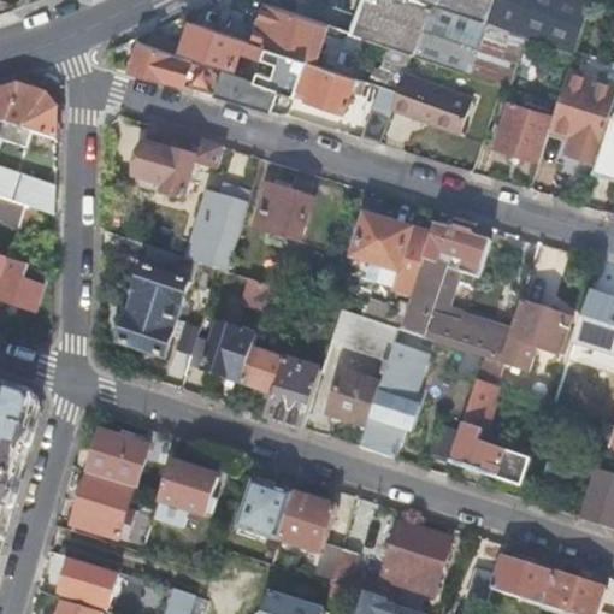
[(408,54),(468,75),(485,24),(418,0),(361,0),(349,34),(408,54)]
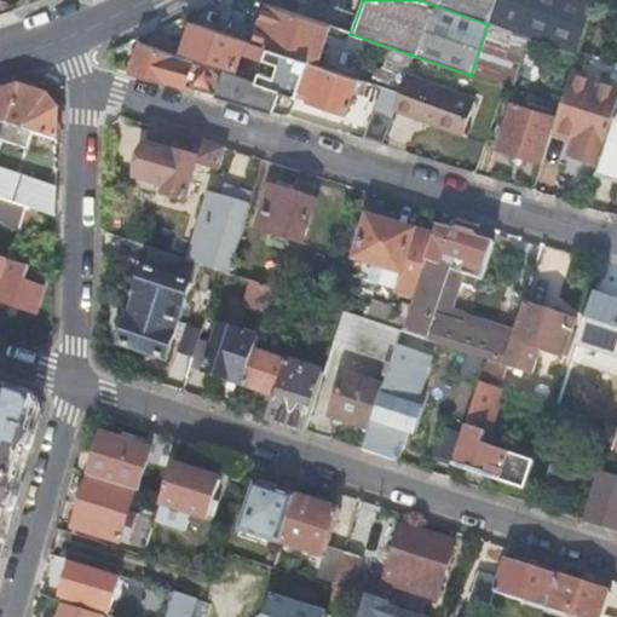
[(420,0),(488,24),(574,55),(590,0),(420,0)]
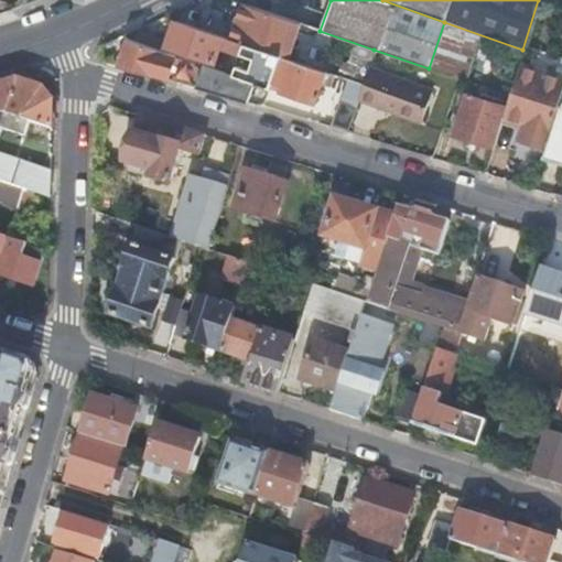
[(278,56),(285,58),(298,23),(280,18),(240,3),(228,39),(251,46),(278,56)]
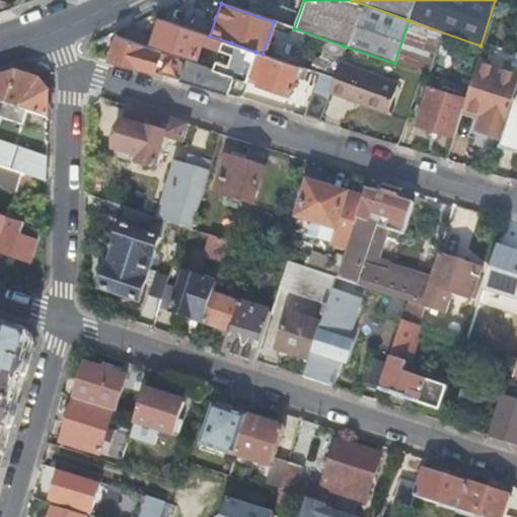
[(230,76),(246,81),(248,74),(255,52),(231,43),(210,35),(160,18),(158,25),(155,33),(161,35),(159,44),(195,56),(200,42),(232,53),(227,66),(217,62),(214,69),(230,75),(230,76)]
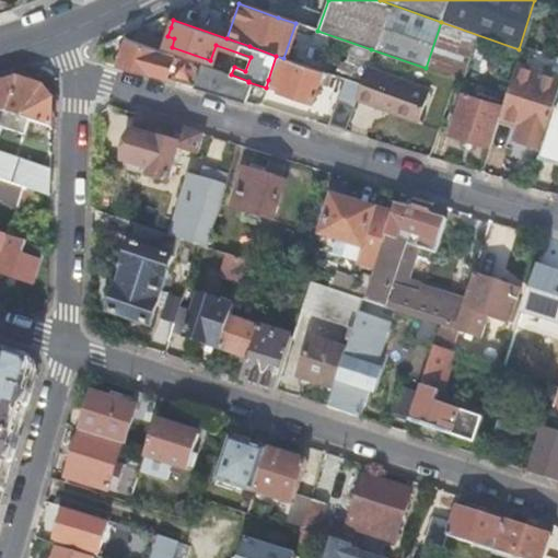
[(125,38),(157,49),(161,36),(141,24),(117,36),(125,38)]
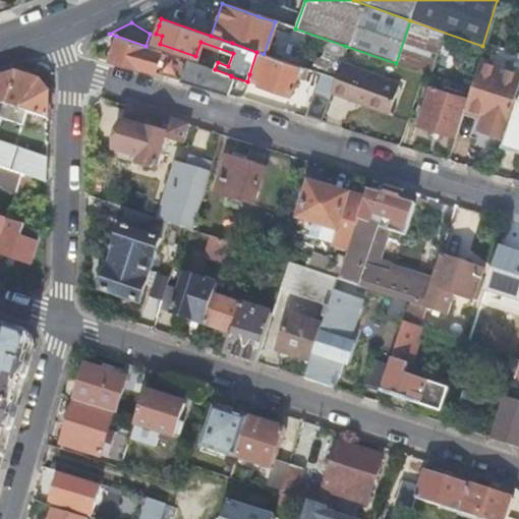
[(109,58),(179,79),(186,60),(146,46),(116,36),(109,58)]
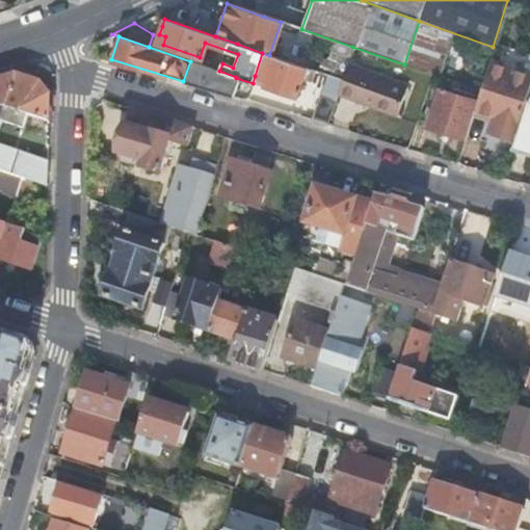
[(295,97),(306,68),(269,55),(262,53),(255,76),(263,79),(261,85),(295,97)]
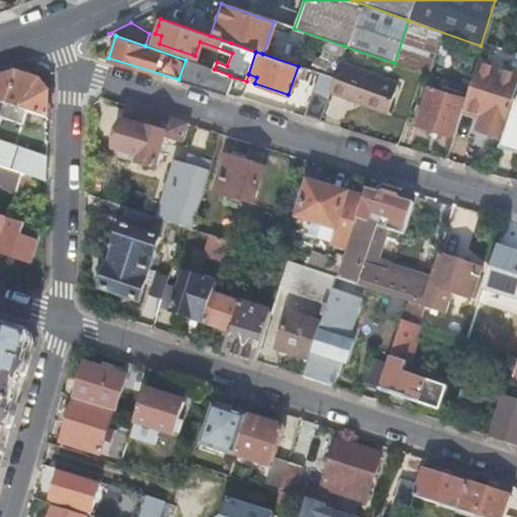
[(516,71),(476,58),(466,88),(463,99),(460,109),(481,116),(476,131),(501,138),(516,85),(516,71)]
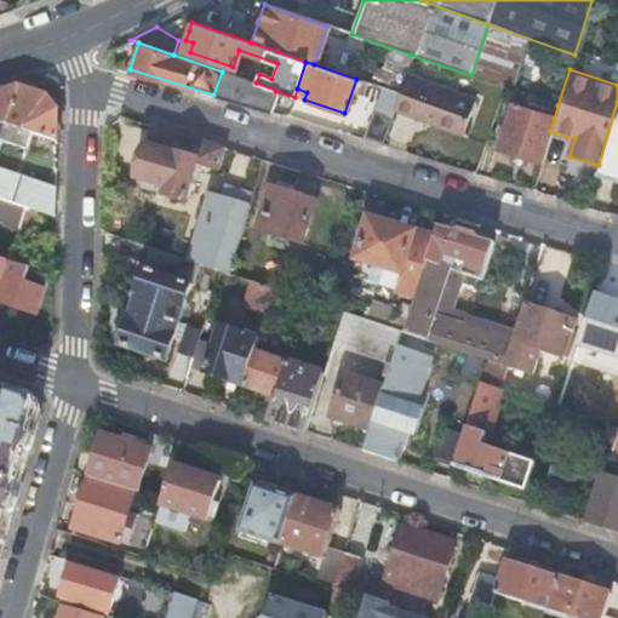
[(213,95),(269,112),(275,91),(275,90),(256,83),(222,72),(213,95)]
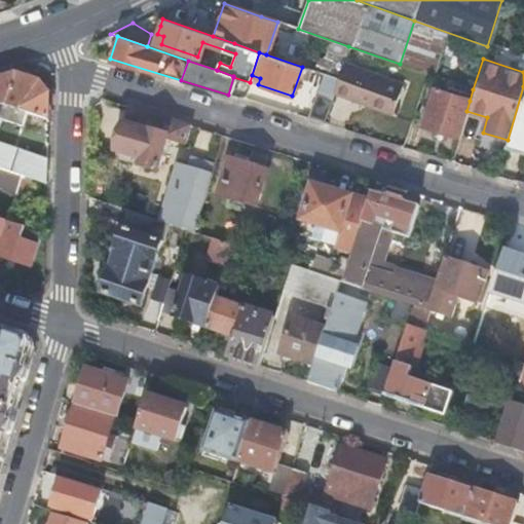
[(337,79),(333,91),(389,112),(401,83),(343,63),(337,79)]
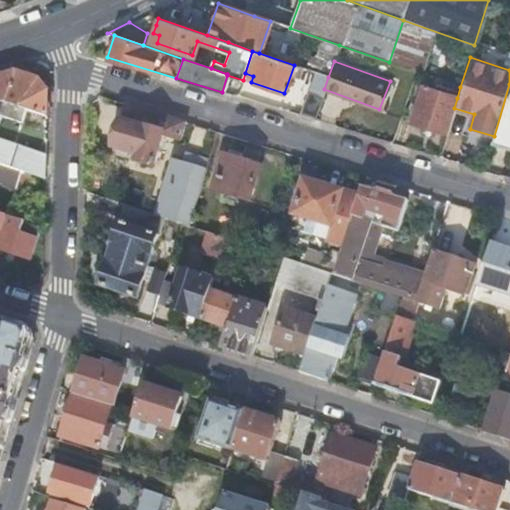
[(14,70),(0,74),(0,97),(25,106),(45,113),(46,91),(37,77),(14,70)]
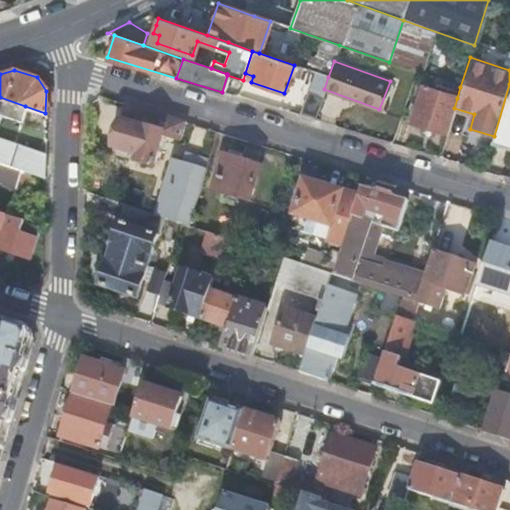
[(299,113),(316,117),(324,89),(328,77),(314,72),(299,113)]
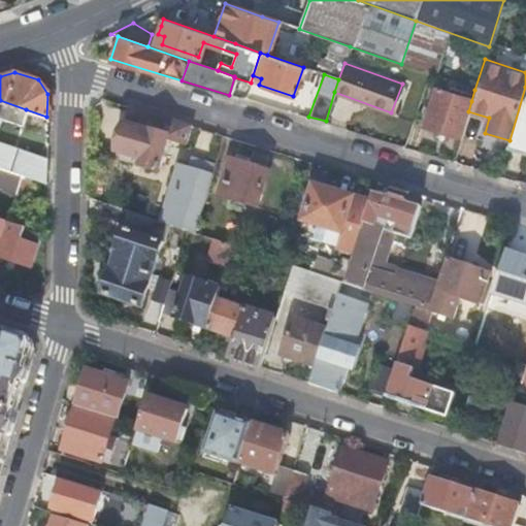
[(525,87),(510,140),(507,146),(525,152),(525,87)]
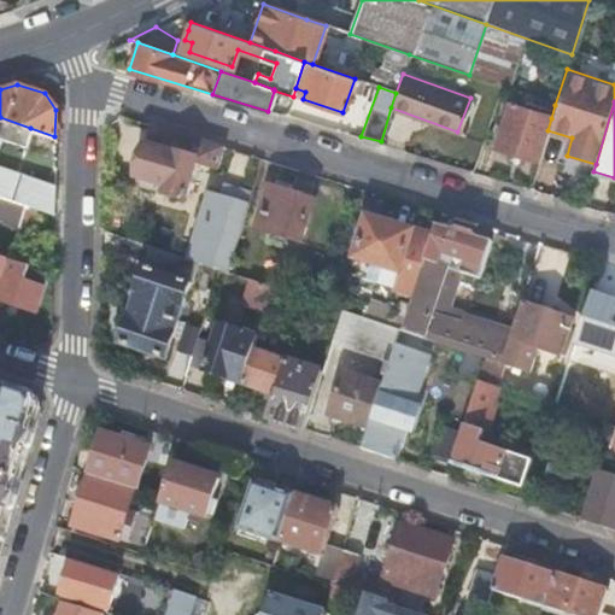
[(495,148),(538,162),(548,130),(551,118),(508,105),(495,148)]
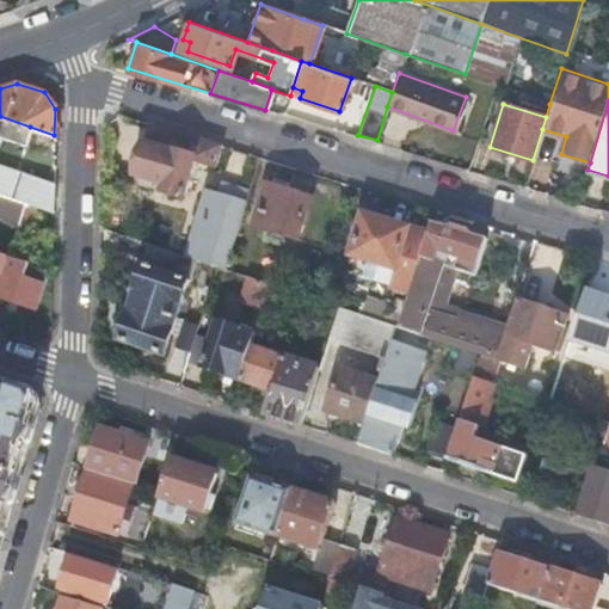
[(0,136),(24,143),(30,127),(0,116),(0,136)]
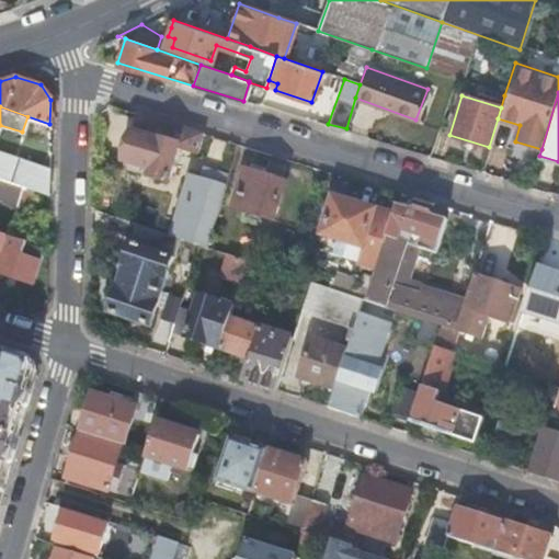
[(195,151),(201,133),(134,112),(128,129),(127,129),(117,159),(121,160),(118,166),(163,179),(174,145),(195,151)]
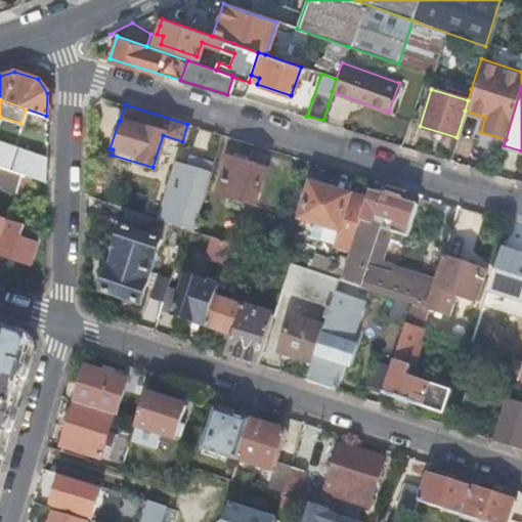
[(0,166),(20,173),(30,177),(31,177),(45,181),(45,157),(16,146),(0,140),(0,166)]
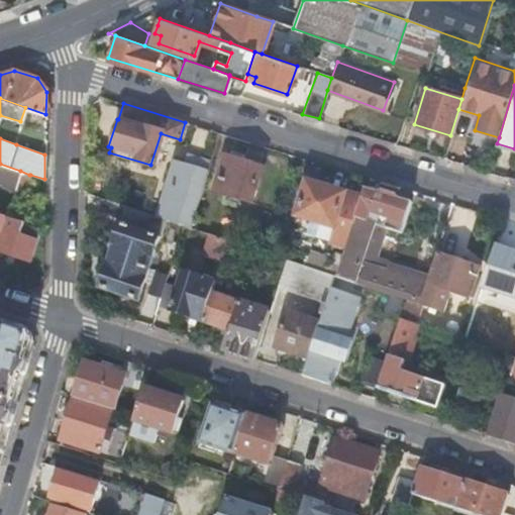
[(206,169),(209,159),(186,151),(182,162),(206,169)]
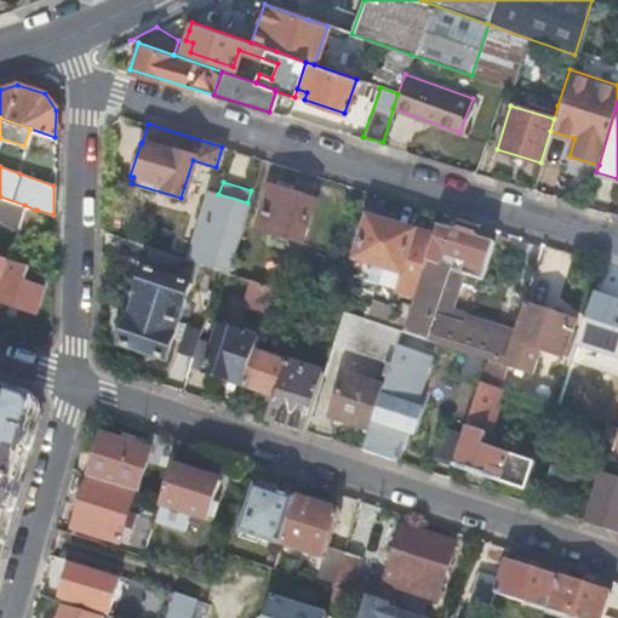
[(313,200),(268,187),(256,227),(301,240),(313,200)]
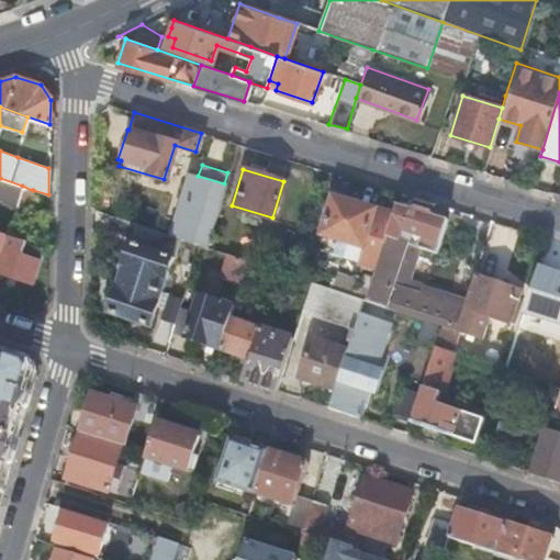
[(222,190),(224,183),(198,176),(182,171),(180,177),(166,216),(155,213),(149,228),(191,243),(199,245),(204,247),(222,190)]
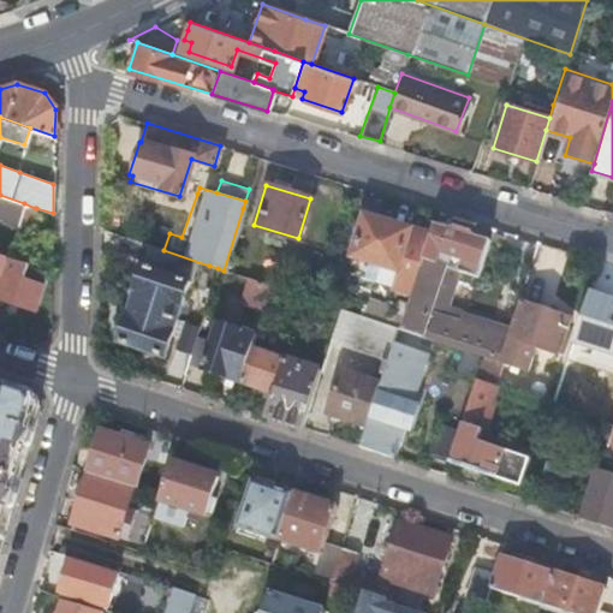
[(24,203),(0,195),(0,220),(17,226),(24,203)]
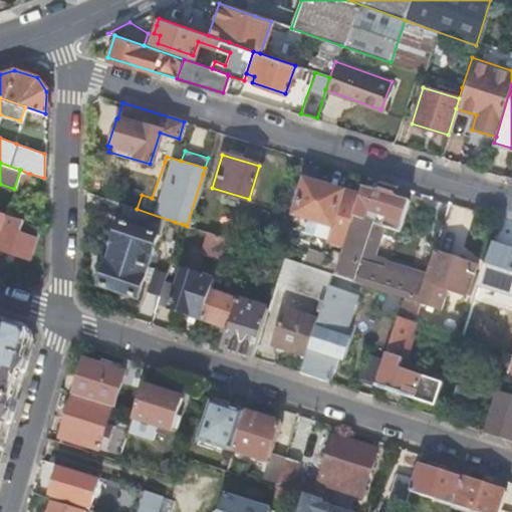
[(29,174),(20,170),(14,189),(24,193),(30,174),(29,174)]
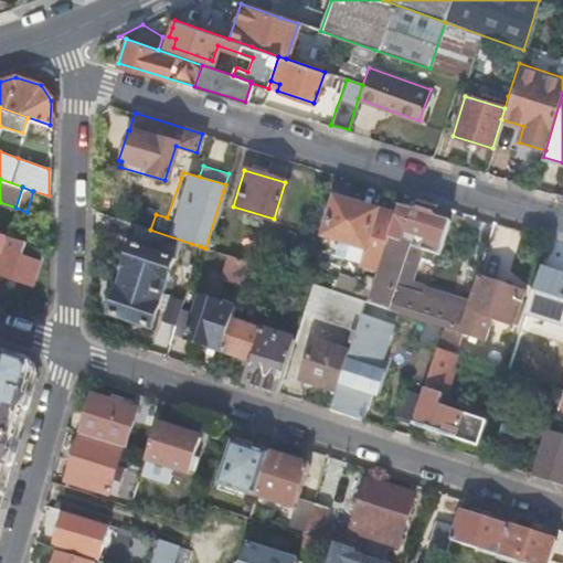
[(395,215),(333,195),(322,234),(363,247),(359,264),(378,269),(389,236),(395,215)]
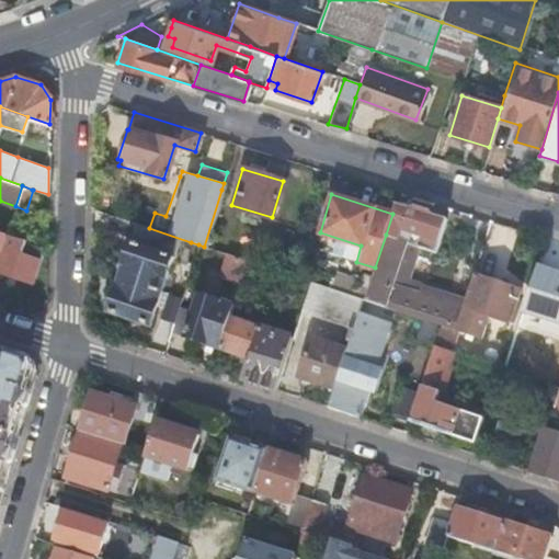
[(434,249),(445,217),(396,202),(392,214),(386,235),(407,241),(434,249)]
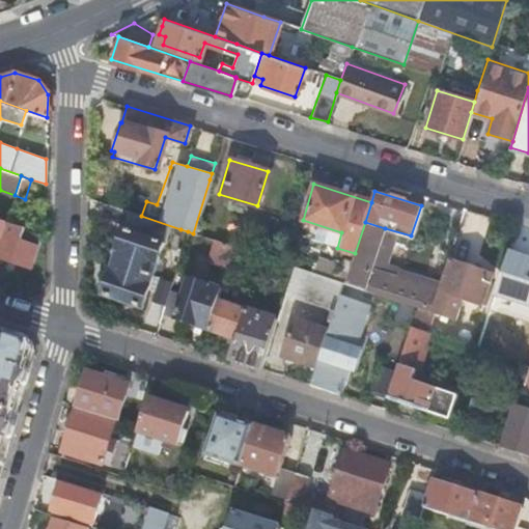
[(181,229),(141,216),(127,212),(111,260),(150,274),(165,232),(178,237),(181,229)]
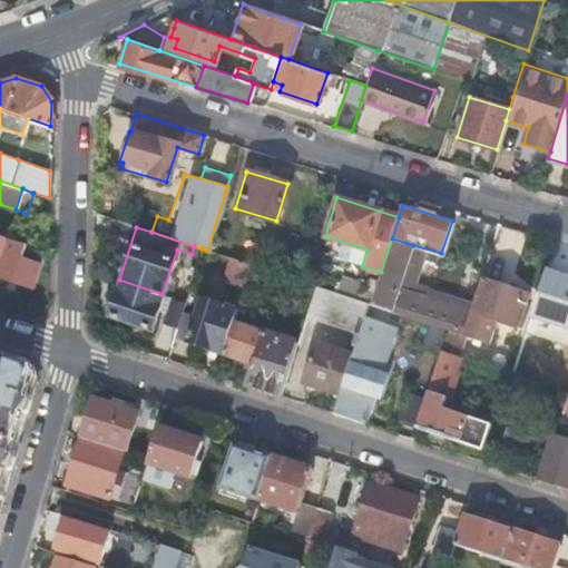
[(470,313),(473,303),(431,290),(428,300),(398,291),(413,245),(392,238),(381,272),(371,304),(389,310),(431,323),(450,330),(463,334),(468,323),(470,313)]
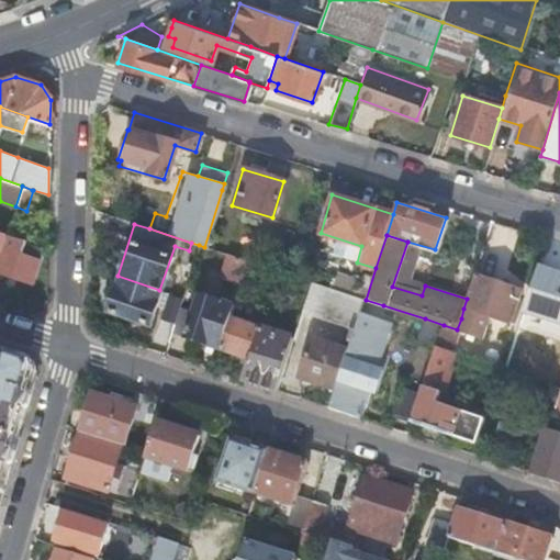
[(6,236),(0,253),(0,273),(31,283),(41,254),(40,248),(6,236)]
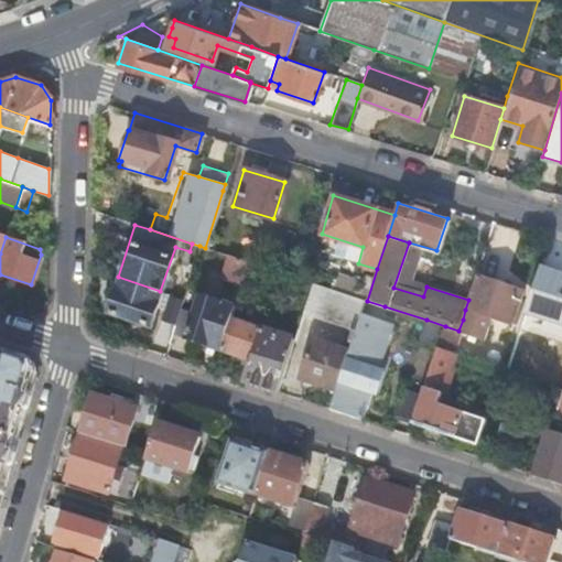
[(242,280),(248,262),(218,252),(213,270),(242,280)]
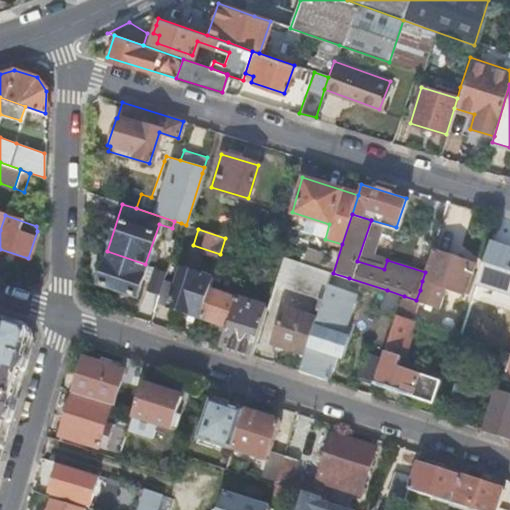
[(474,263),(432,249),(432,250),(425,272),(422,281),(420,290),(416,300),(438,307),(445,288),(464,294),(474,263)]
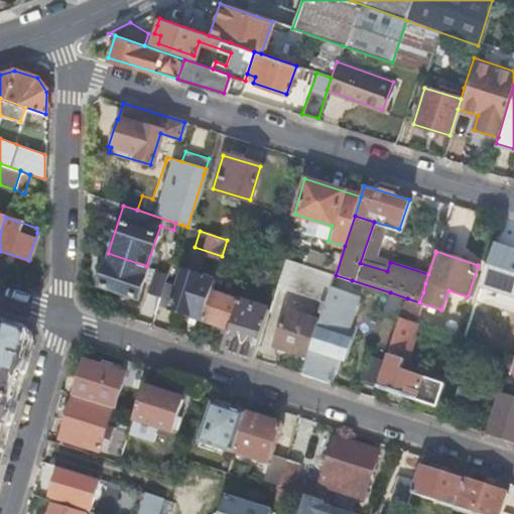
[(163,282),(166,273),(146,266),(108,253),(97,285),(136,298),(144,273),(149,275),(139,308),(153,313),(155,305),(163,282)]
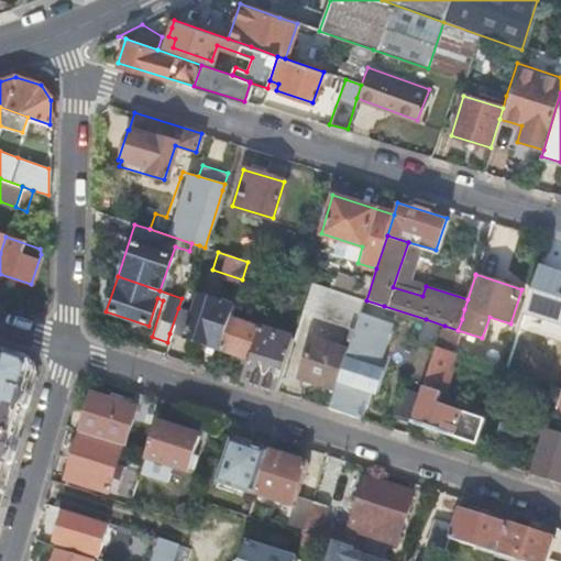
[(560,276),(556,294),(550,292),(547,299),(552,300),(547,320),(560,325),(560,276)]
